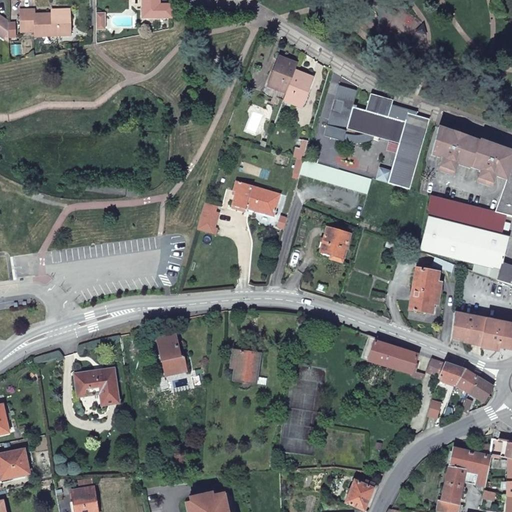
[(144,0),(145,18),(171,18),(171,5),(158,5),(158,0),(144,0)]
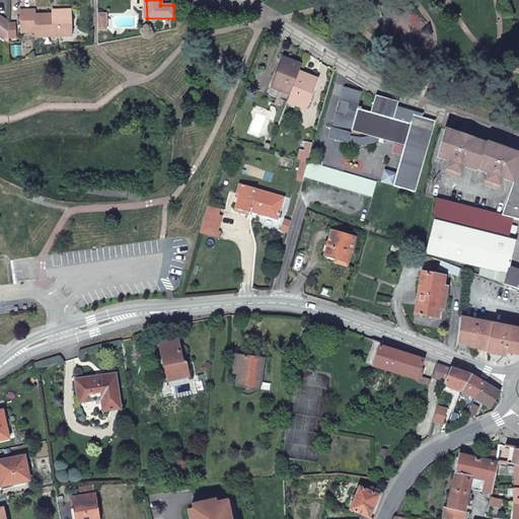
[(71,36),(71,17),(53,17),(53,15),(34,15),(34,11),(19,11),(20,33),(34,32),(34,38),(71,36)]
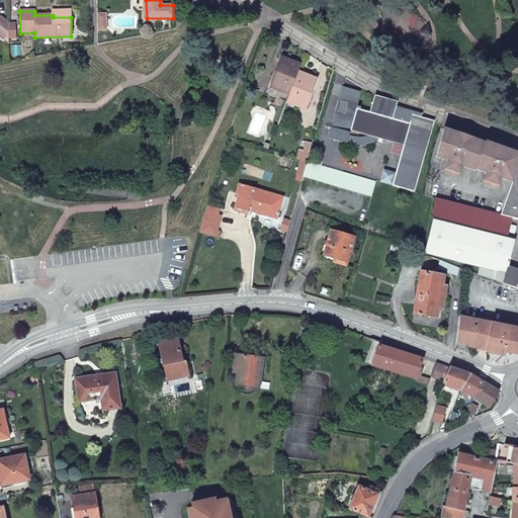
[(271,88),(290,95),(297,73),(300,66),(282,58),(271,88)]
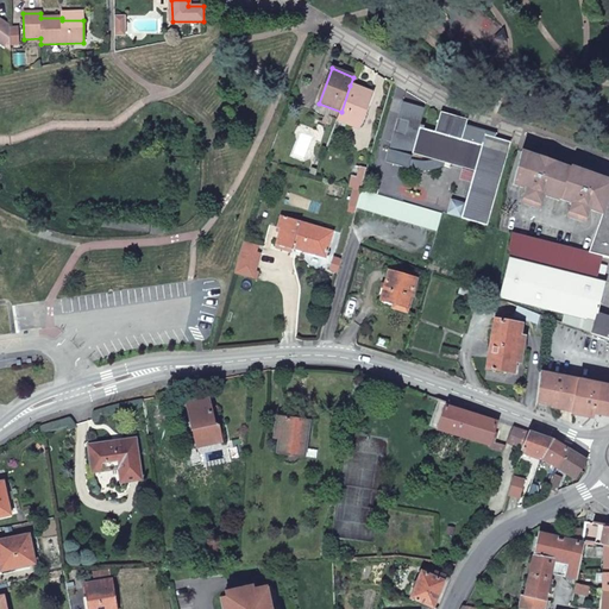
[(341,112),(338,120),(359,129),(372,94),(350,86),(341,112)]
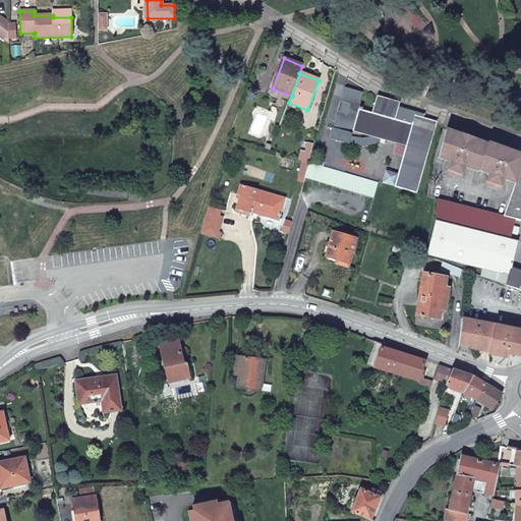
[(282,100),(289,103),(292,96),(273,89),(270,88),(268,96),(281,103),(282,100)]
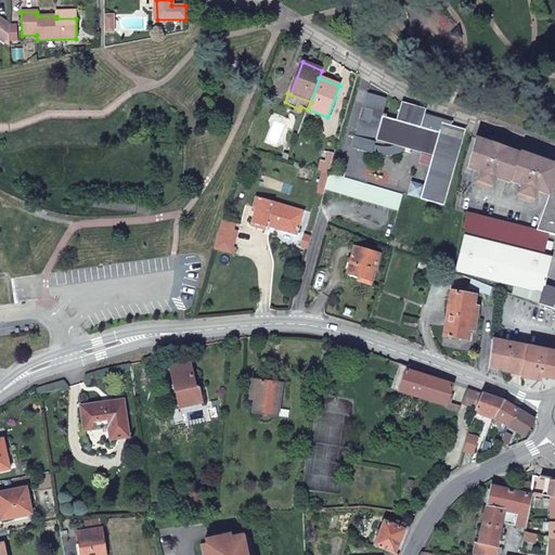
[(442,121),(424,116),(425,110),(403,104),(401,103),(397,120),(386,117),(387,115),(383,114),(387,99),(366,93),(351,147),(372,154),(379,155),(386,155),(392,154),(400,153),(403,153),(404,149),(433,156),(424,185),(421,198),(442,205),(464,131),(464,129),(442,124),(442,121)]
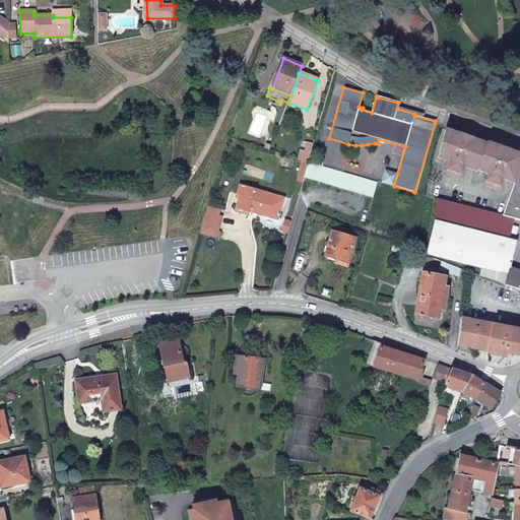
[(483,142),(443,129),(440,146),(439,155),(447,158),(443,171),(445,173),(456,177),(462,164),(475,168),(475,166),(483,142)]
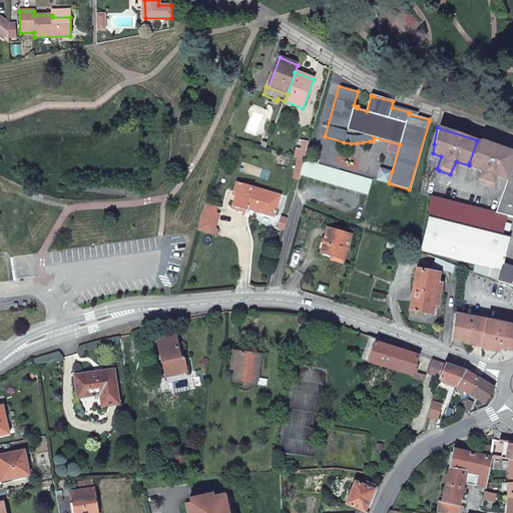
[(477,140),(469,163),(479,167),(475,178),(476,180),(488,185),(490,184),(494,172),(505,176),(510,162),(512,153),(512,151),(478,139),(477,140)]
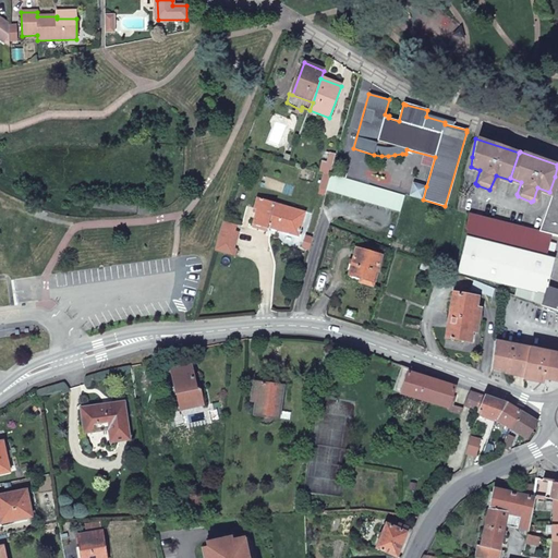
[(325,172),(331,174),(336,155),(330,153),(325,172)]
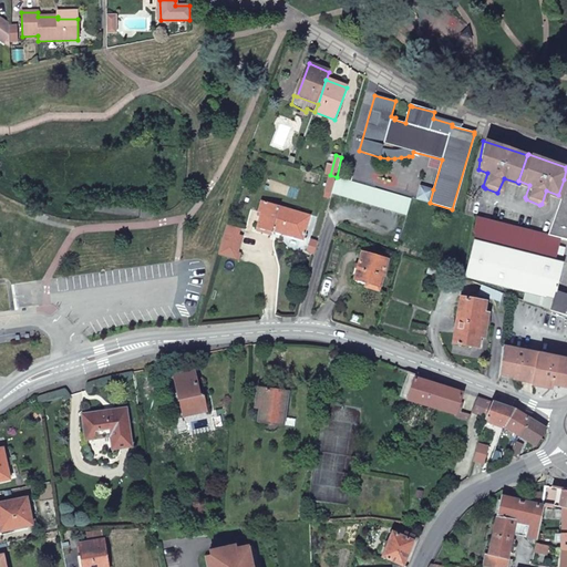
[(325,196),(330,198),(332,193),(337,177),(330,175),(325,196)]
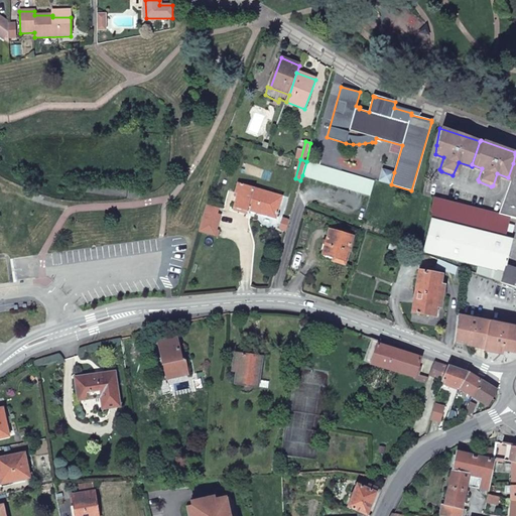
[(306,161),(302,175),(338,186),(342,171),(306,161)]
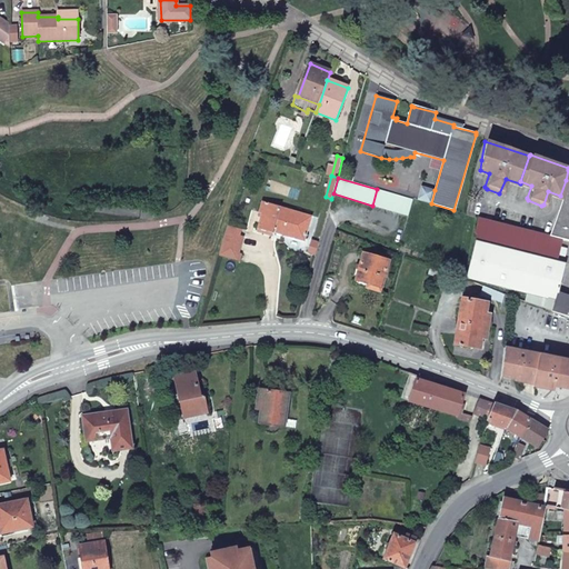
[(568,181),(566,180),(560,196),(547,236),(561,239),(568,240),(568,181)]
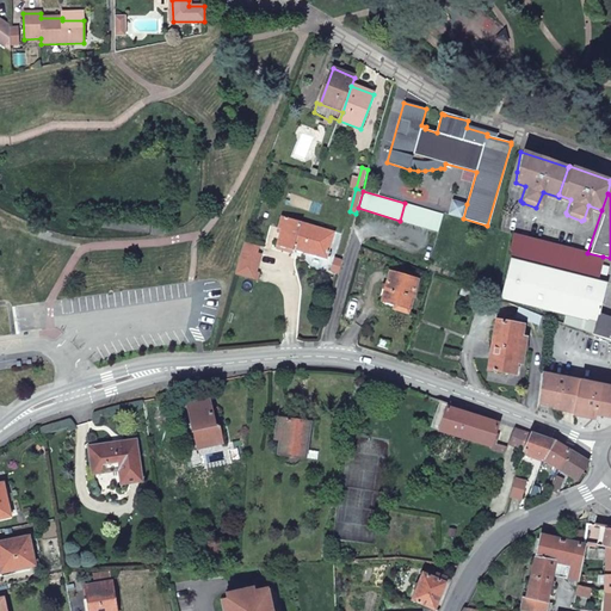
[(449,215),(463,218),(467,204),(452,201),(449,215)]
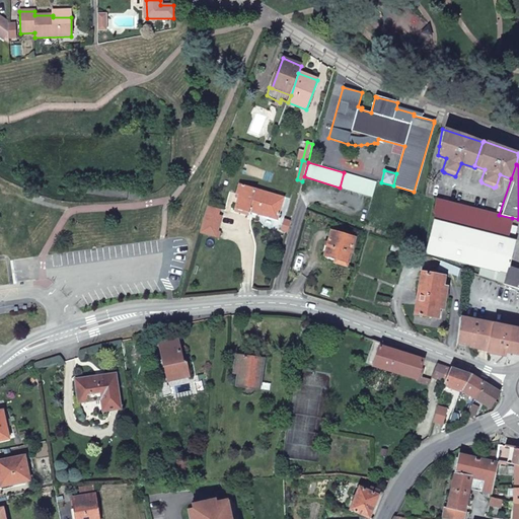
[(344,172),(340,188),(372,197),(376,182),(344,172)]
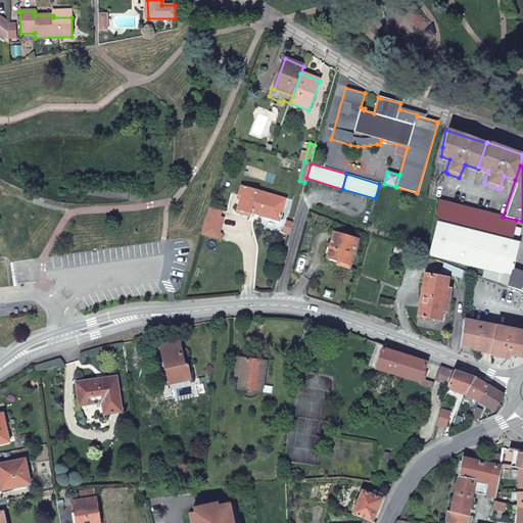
[(240,185),(237,196),(240,197),(236,209),(280,222),(286,198),(240,185)]
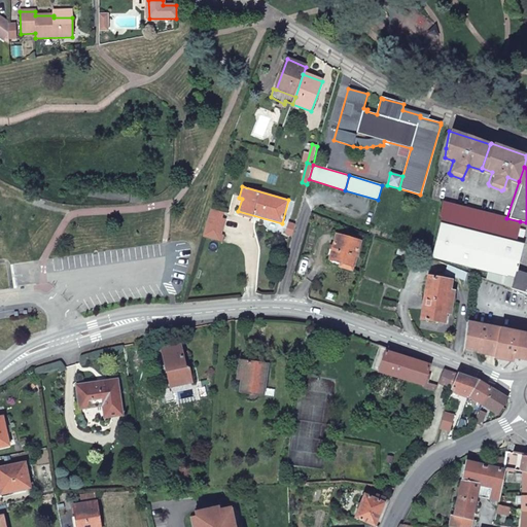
[(506,218),(468,209),(446,203),(432,257),(506,277),(507,276),(510,276),(516,278),(512,289),(526,293),(526,275),(517,272),(524,244),(516,242),(517,236),(518,230),(520,221),(506,218)]
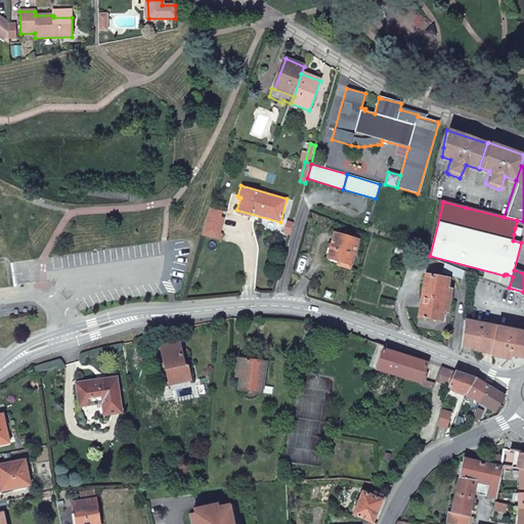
[(210,208),(202,235),(221,242),(223,234),(221,233),(225,218),(221,217),(223,212),(210,208)]
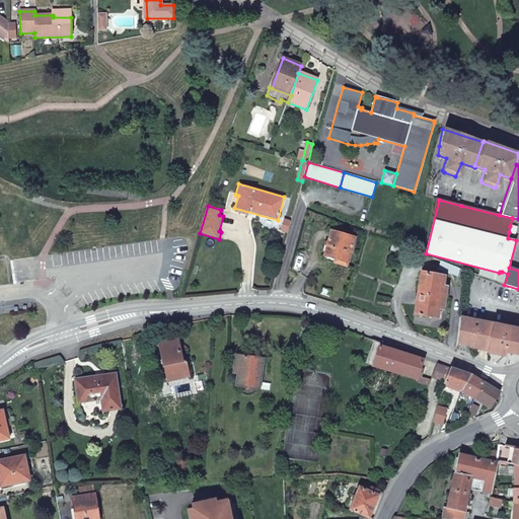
[(291,221),(285,220),(282,230),(288,231),(291,221)]
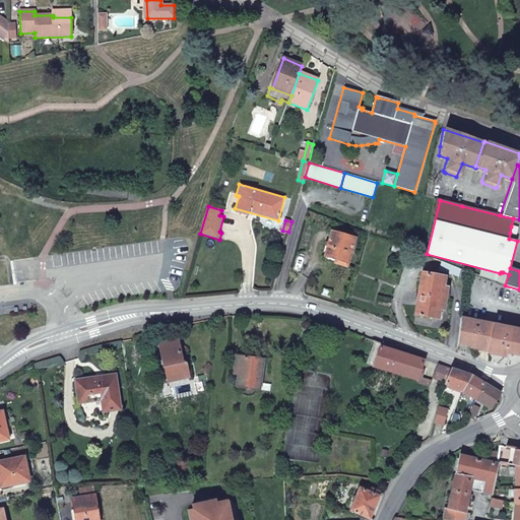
[(346,266),(354,238),(332,232),(324,259),(346,266)]
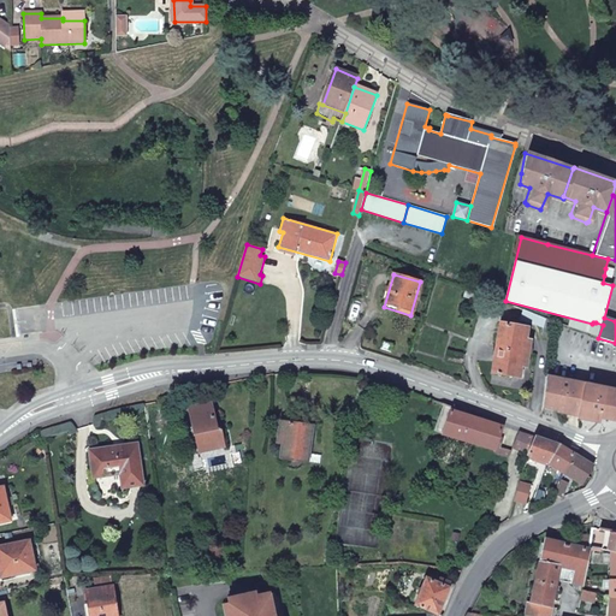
[(552,321),(504,302),(502,312),(544,326),(543,336),(551,337),(552,321)]
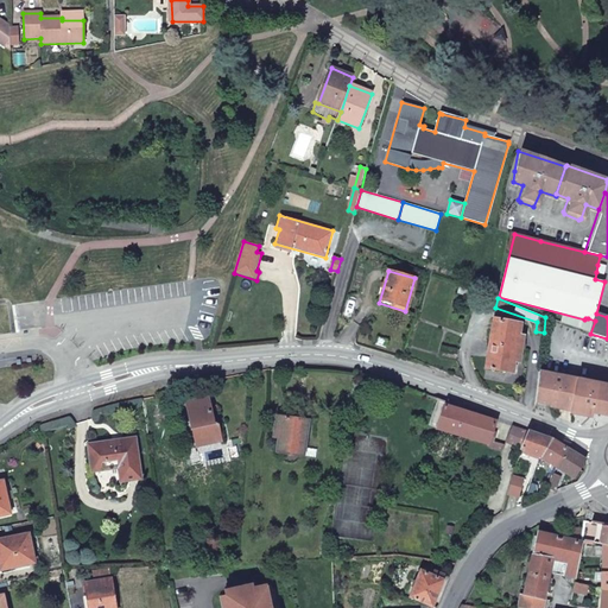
[(494,318),(489,343),(520,349),(524,349),(525,343),(521,343),(523,336),(518,335),(520,323),(494,318)]
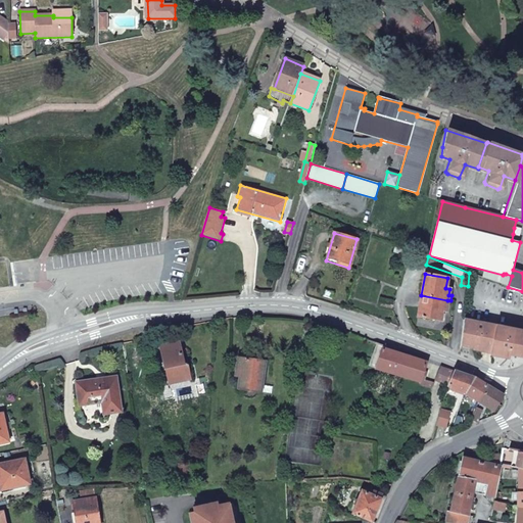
[(502,285),(508,287),(512,276),(506,274),(502,285)]
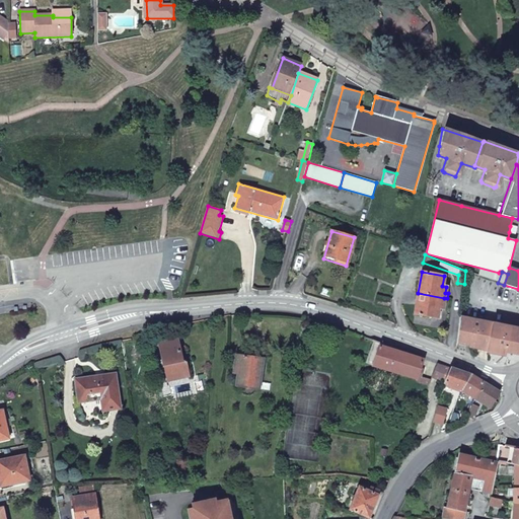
[(444,298),(418,293),(415,314),(437,318),(439,308),(443,308),(444,298)]
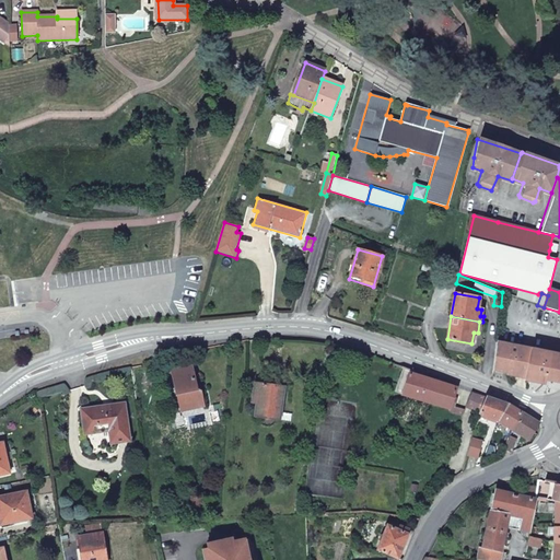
[(406,329),(420,331),(421,323),(408,321),(406,329)]
